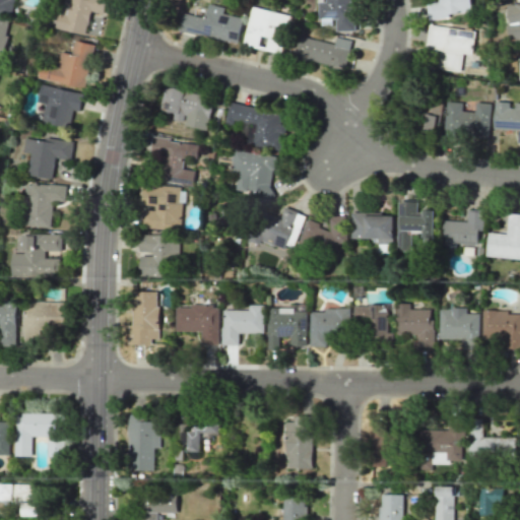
[(0,0),(0,12),(12,15),(15,0),(0,0)]
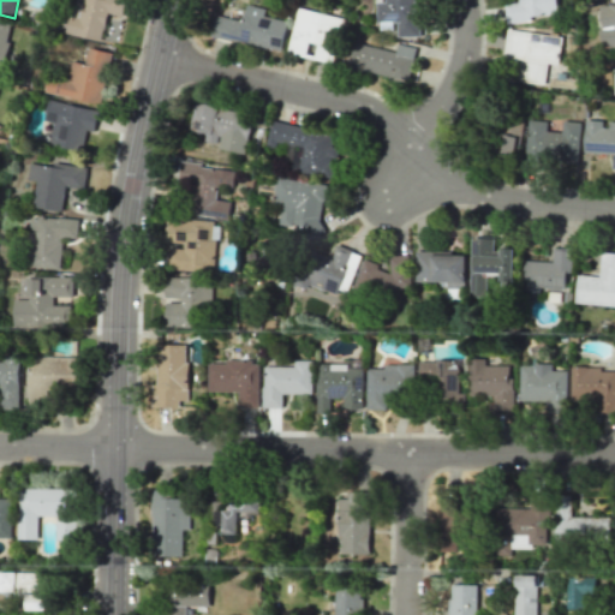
[(72,0),(66,34),(101,41),(107,13),(121,16),(125,0),(72,0)]
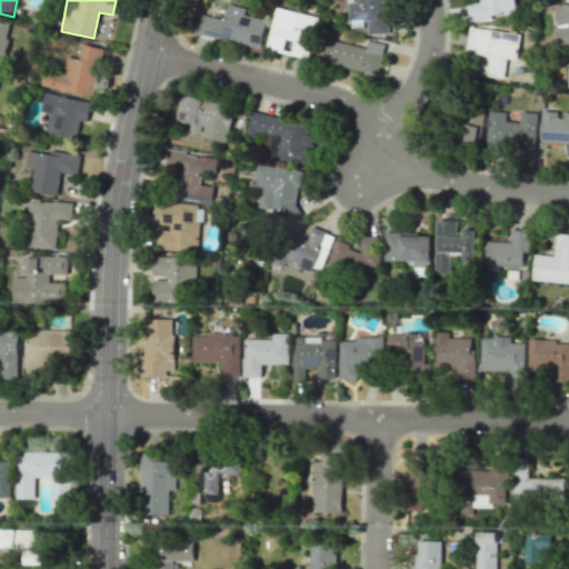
[(356,0),(356,2),(348,2),(348,20),(367,20),(367,33),(386,33),(385,0),(356,0)]
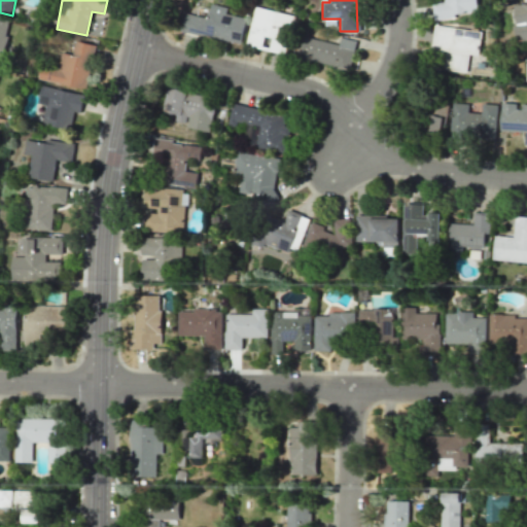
[(432,2),(433,18),(478,13),(476,0),(444,0),(445,1),(432,2)]
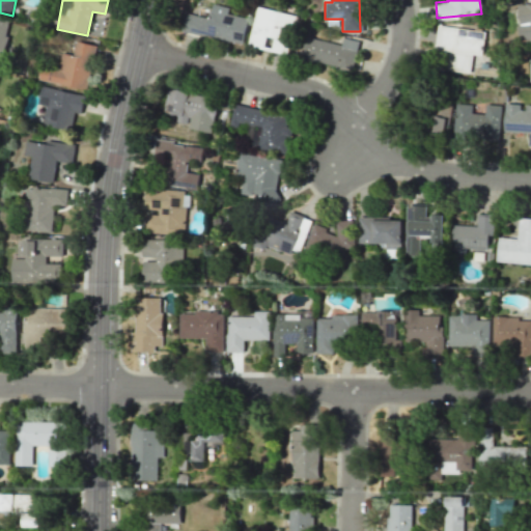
[(530,2),(516,5),(521,42),(530,39),(530,2)]
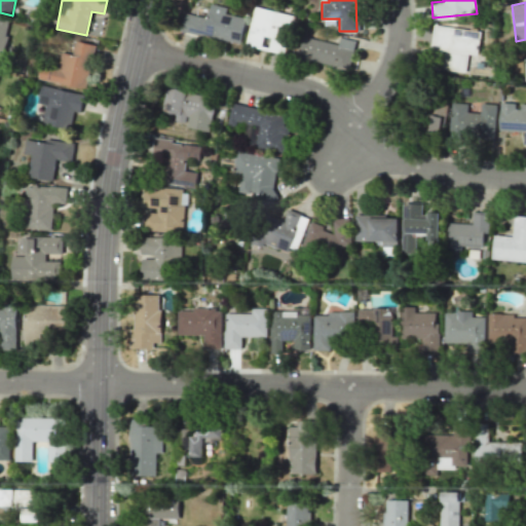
[(180,31),(239,44),(246,17),(225,13),(226,7),(211,4),(208,17),(184,12),(180,31)]
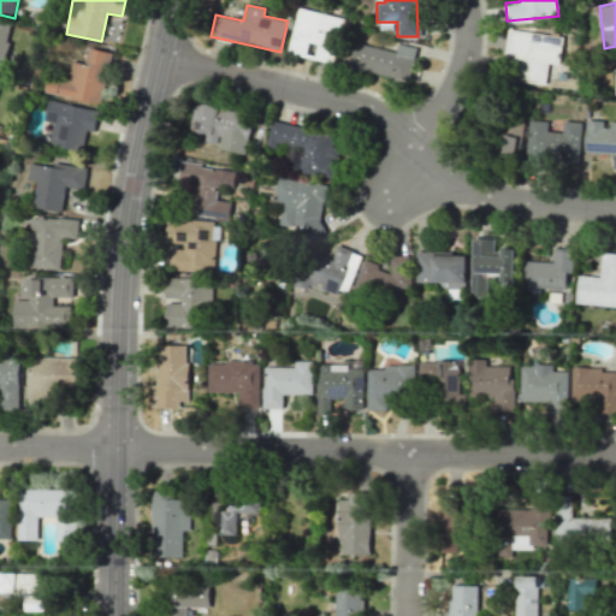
[(343,18),(297,9),(288,53),(333,63),(343,18)]
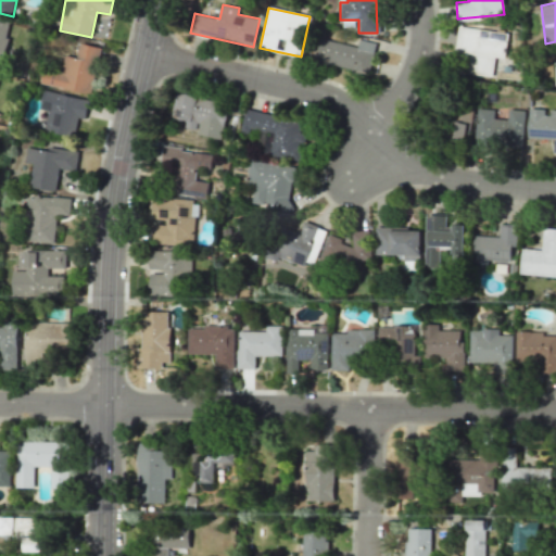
[(11,23),(0,20),(0,64),(2,65),(11,23)]
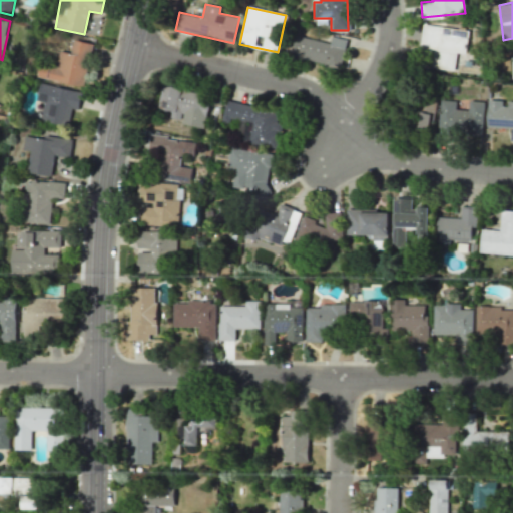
[(468,29),(422,25),(420,51),(430,52),(430,61),(429,61),(428,68),(454,70),(456,53),(466,53),(468,29)]
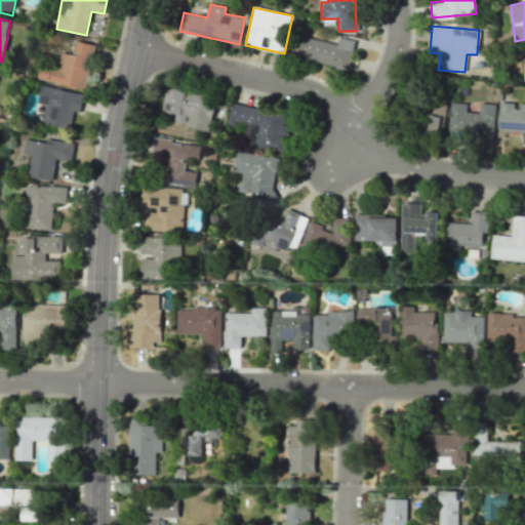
[(337,44),(304,37),(299,58),(349,69),(355,40),(338,37),(337,44)]
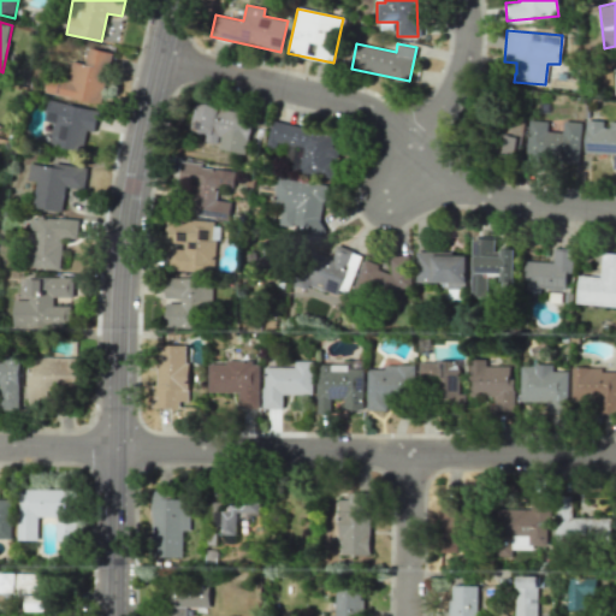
[(100,104),(111,52),(88,47),(84,64),(71,61),(67,80),(48,76),(45,93),(100,104)]
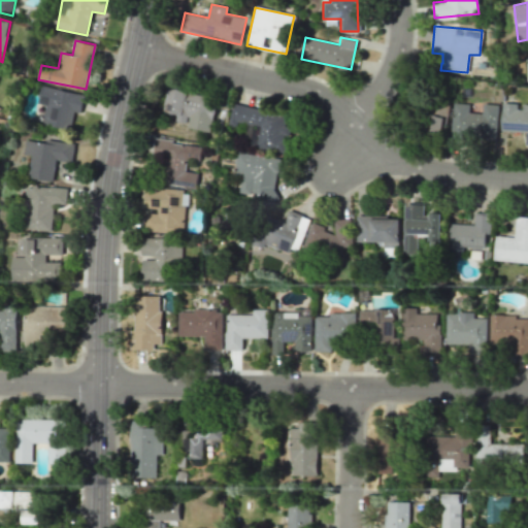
[(85,95),(42,86),(38,105),(45,106),(41,125),(70,130),(74,111),(80,112),(85,95)]
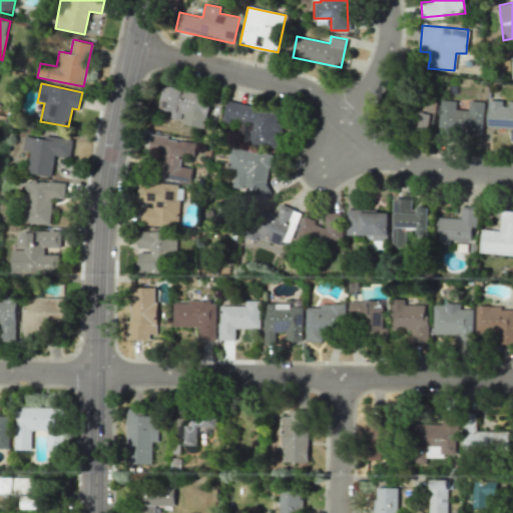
[(211,96),(163,86),(158,108),(171,110),(169,120),(205,127),(211,96)]
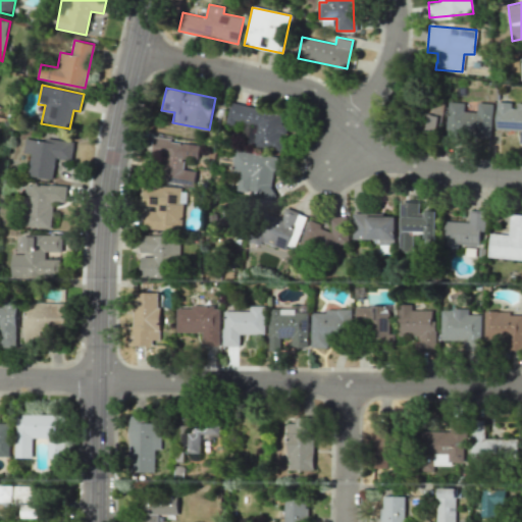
[(492,104),(477,102),(476,112),(464,111),(464,103),(449,101),(445,137),(489,141),(492,104)]
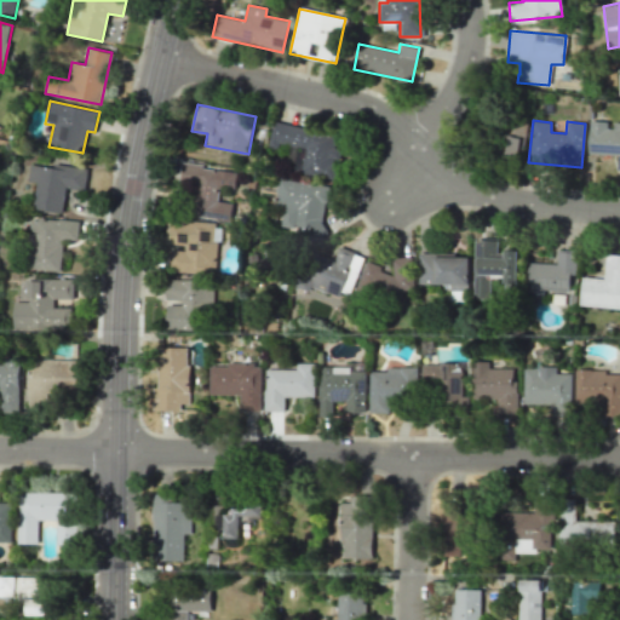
[(338,136),(274,121),(269,143),(305,150),(300,173),(336,181),(339,161),(340,161),(343,149),(336,148),(338,136)]
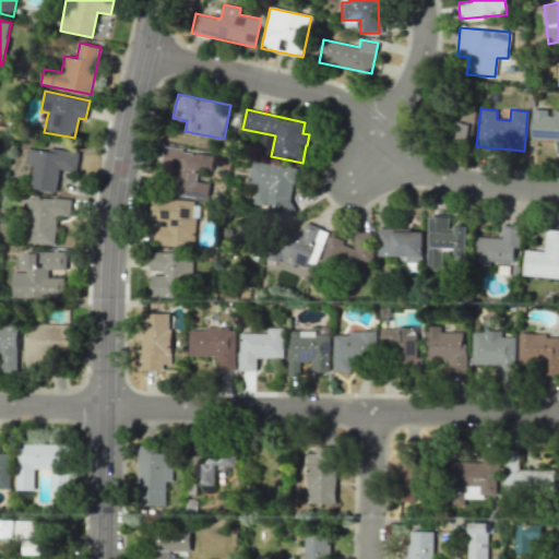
[(459,109),(454,139),(471,141),(474,111),(459,109)]
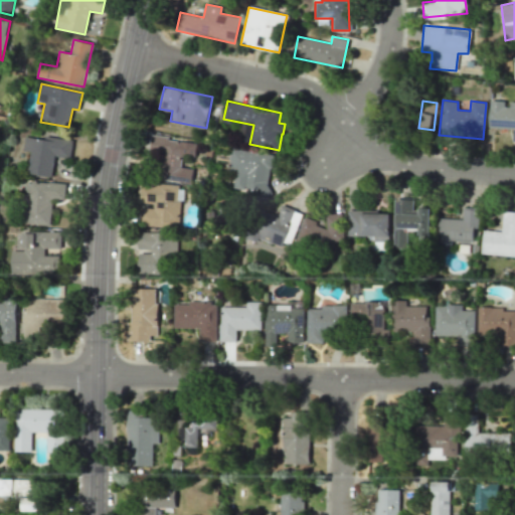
[(489,128),(512,128),(512,142),(514,142),(514,101),(506,102),(506,101),(490,101),(489,128)]
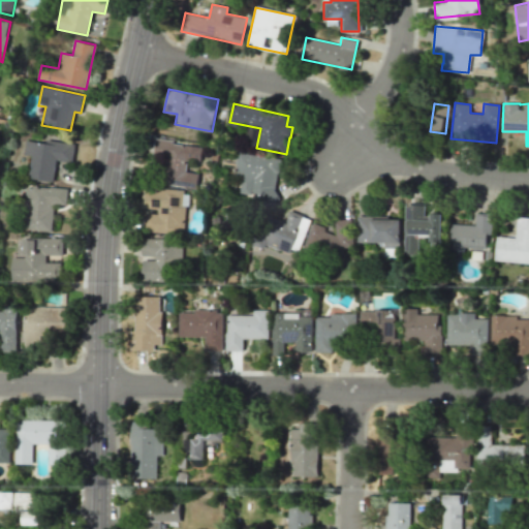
[(53,182),(56,160),(72,162),(74,145),(26,138),(24,155),(32,156),(29,178),(53,182)]
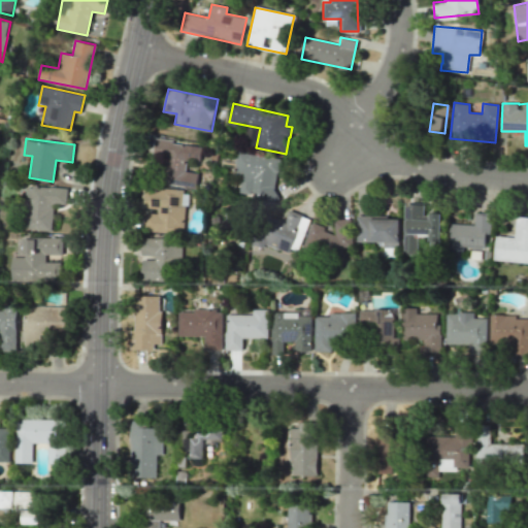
[(202,147),(156,138),(153,155),(170,158),(166,178),(184,182),(183,186),(196,188),(199,173),(186,171),(188,159),(199,161),(202,147)]
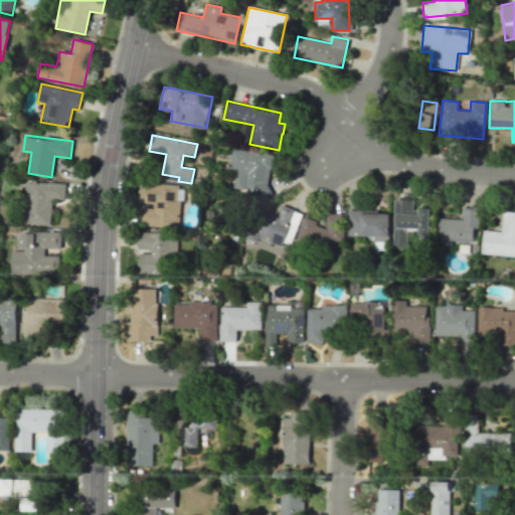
[(234,149),(229,192),(269,197),(274,154),(234,149)]
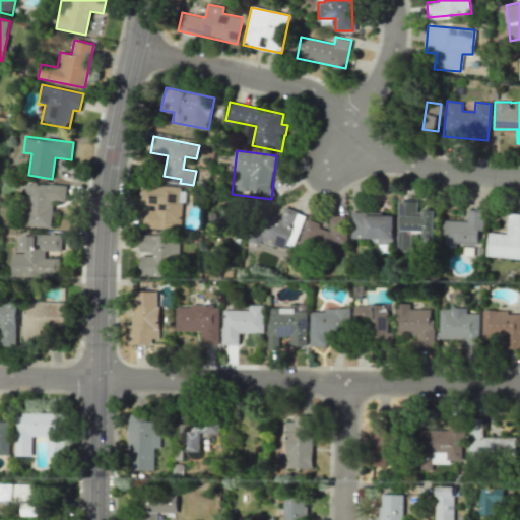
[(26,225),(51,226),(53,200),(65,201),(66,186),(25,183),(24,195),(28,195),(26,225)]
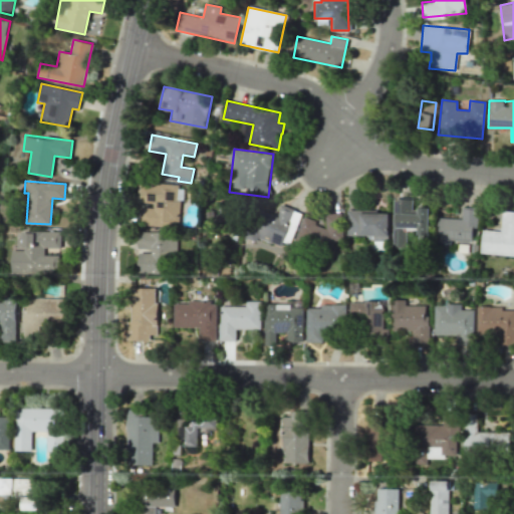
[(139,225),(180,227),(182,185),(142,183),(141,193),(140,205),(139,225)]
